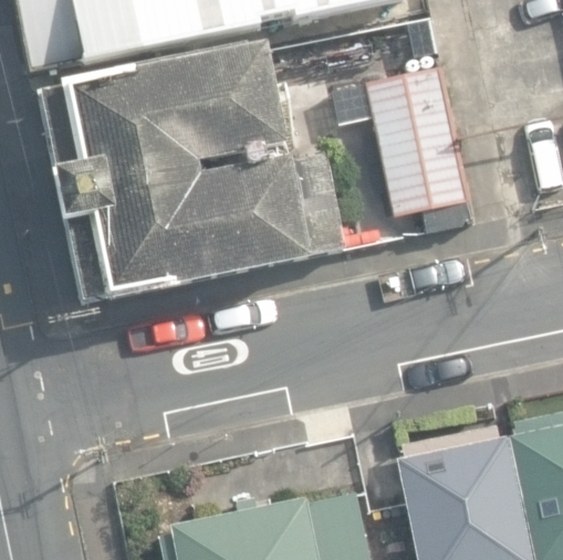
[(14,0),(31,73),(261,24),(260,18),(294,10),(296,19),(386,0),(14,0)]
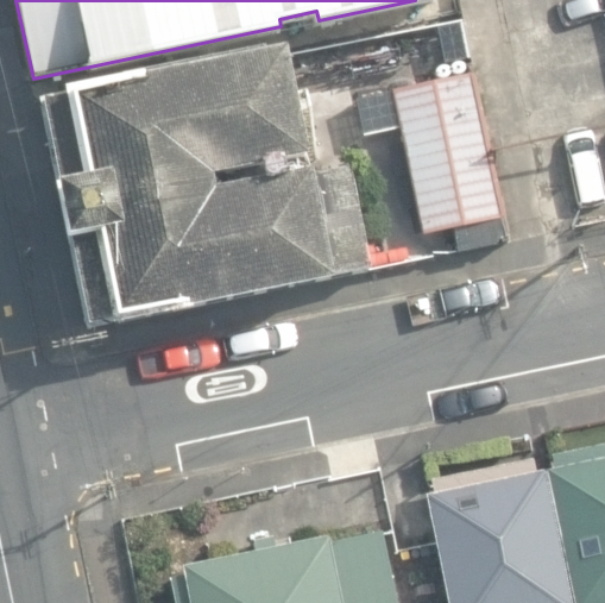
[(75,237),(93,326),(373,268),(352,163),(216,190),(213,174),(307,155),(285,50),(65,95),(45,99),(63,186),(57,186),(69,238),(75,237)]
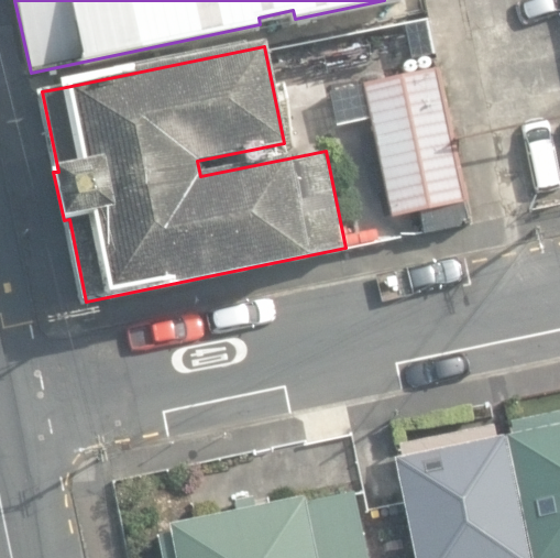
[(440,69),(366,83),(391,214),(423,208),(426,225),(469,217),(440,69)]
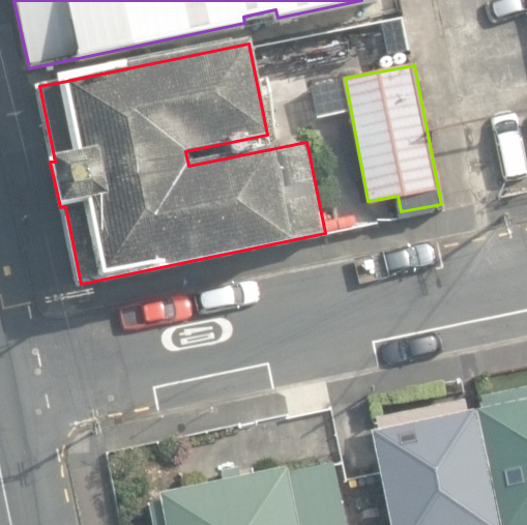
[(526,385),(482,396),(485,406),(478,407),(502,524),(526,524),(526,385)]
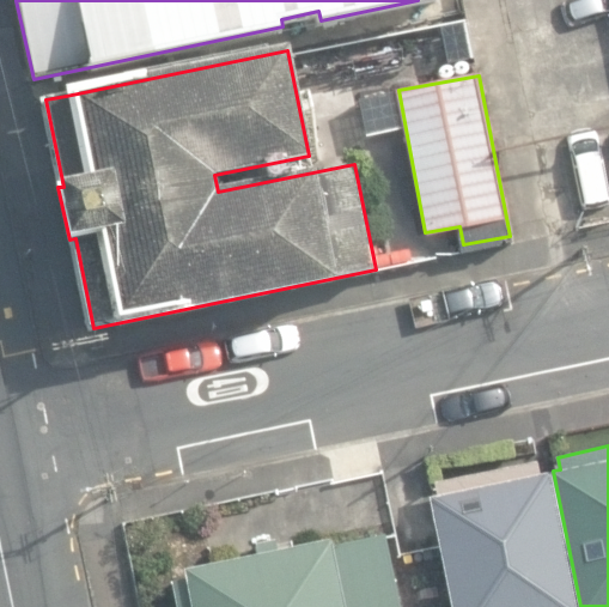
[(576,606),(548,472),(543,473),(540,457),(437,479),(439,493),(431,495),(454,606),(576,606)]
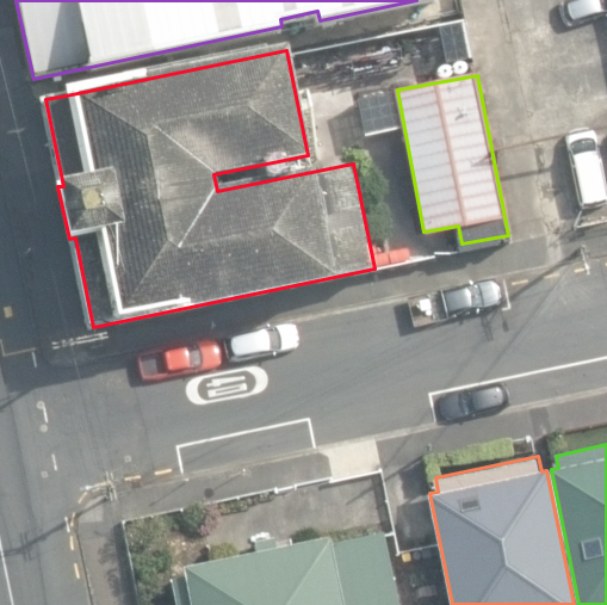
[(400,604),(385,531),(333,542),(332,535),(186,565),(187,572),(174,574),(180,604),(400,604)]
